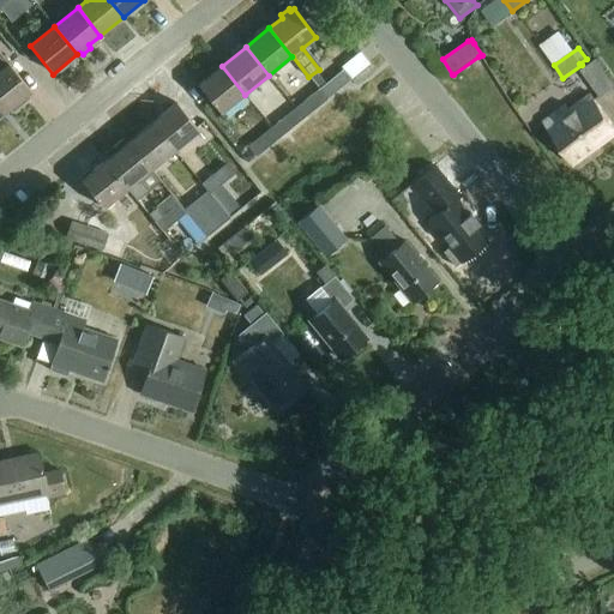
[(600,97),(613,86),(613,85),(596,60),(581,71),(600,97)]
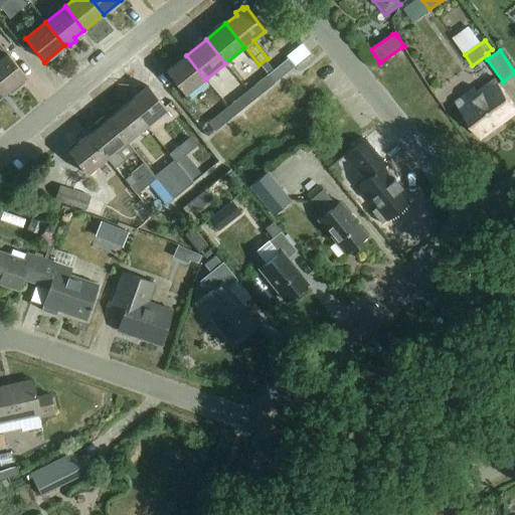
[(0,58),(0,87),(5,94),(26,77),(7,53),(0,58)]
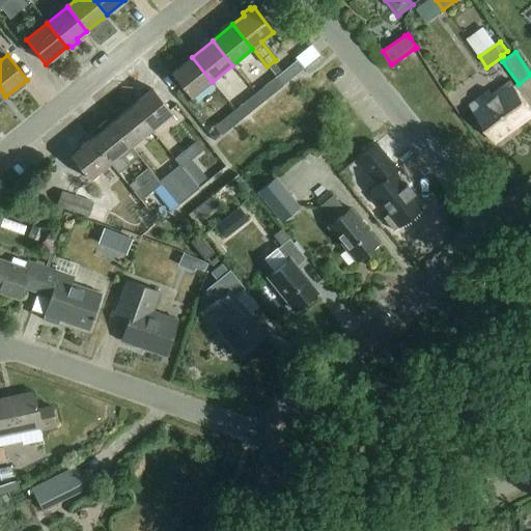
[(212,82),(192,57),(171,74),(191,99),(212,82)]
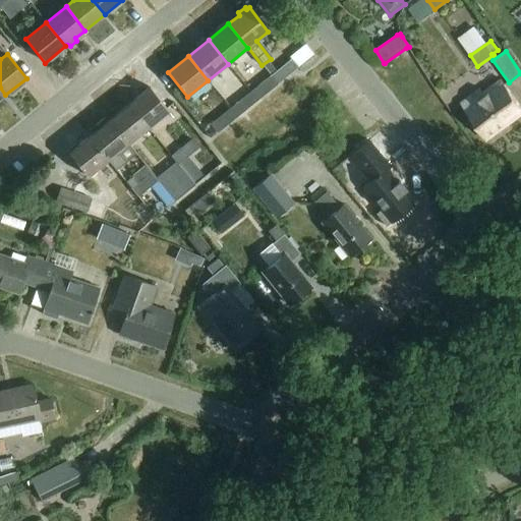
[(270,77),(277,85),(297,69),(290,61),(270,77)]
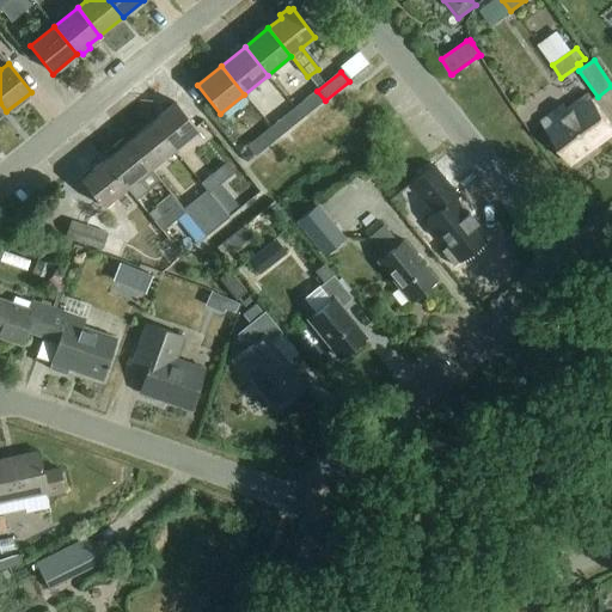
[(295,109),(304,118),(325,101),(317,91),(295,109)]
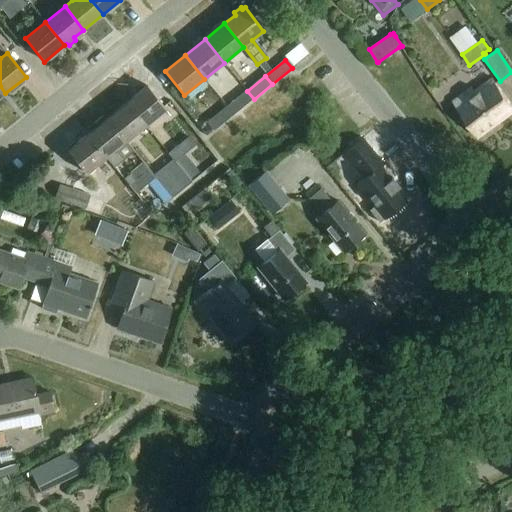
[(511,105),(492,78),(474,92),(471,88),(452,101),(454,103),(453,104),(479,137),(511,113),(511,105)]
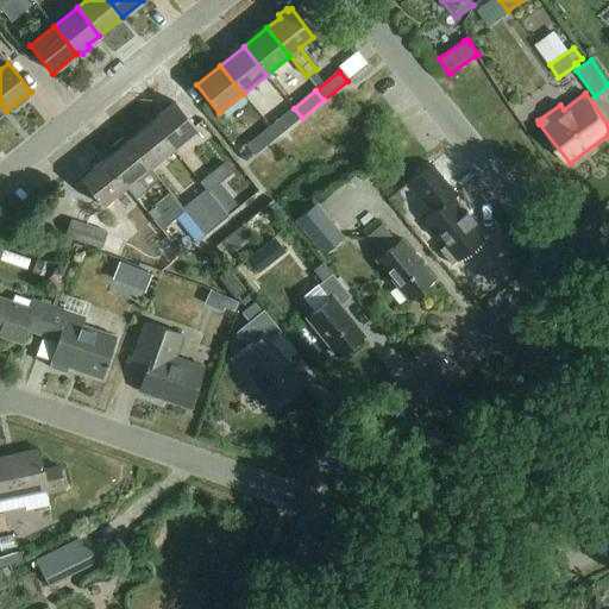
[(151,121),(173,150),(198,131),(175,102),(151,121)]
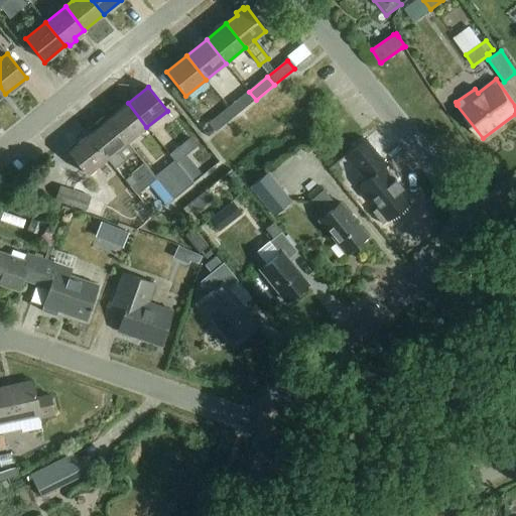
[(230,108),(237,116),(256,100),(249,92),(230,108)]
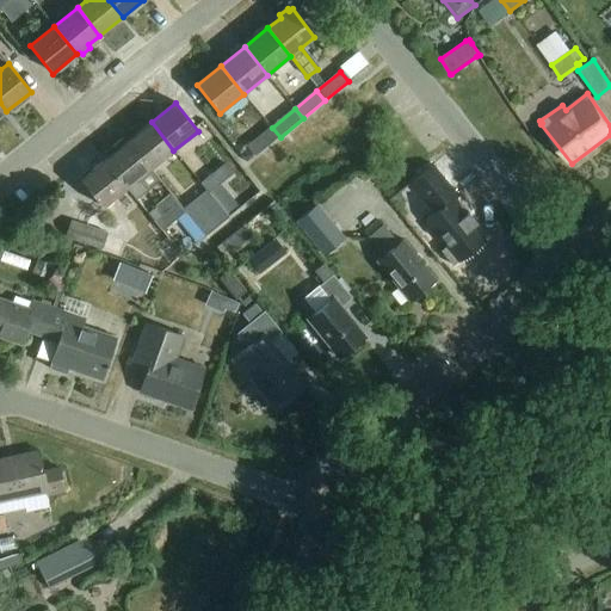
[(152,122),(128,141),(150,170),(173,150),(152,122)]
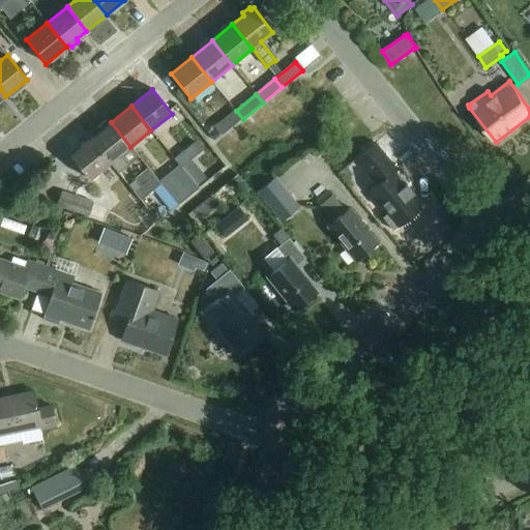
[(243,119),(236,111),(212,128),(221,138),(243,119)]
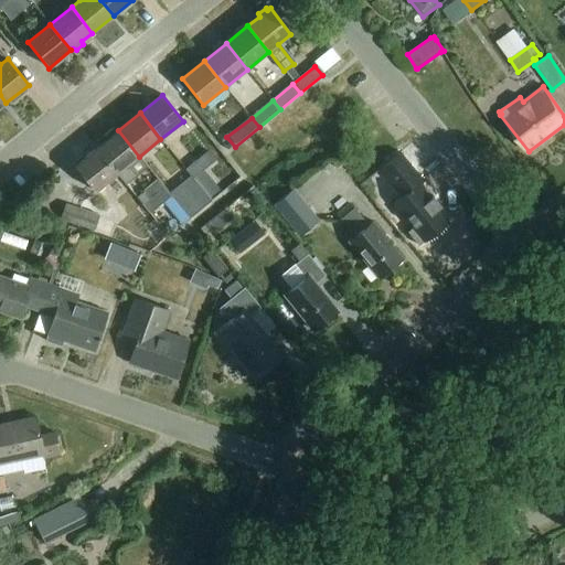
[(118,130),(96,148),(117,174),(118,173),(126,183),(136,176),(128,166),(139,157),(118,130)]
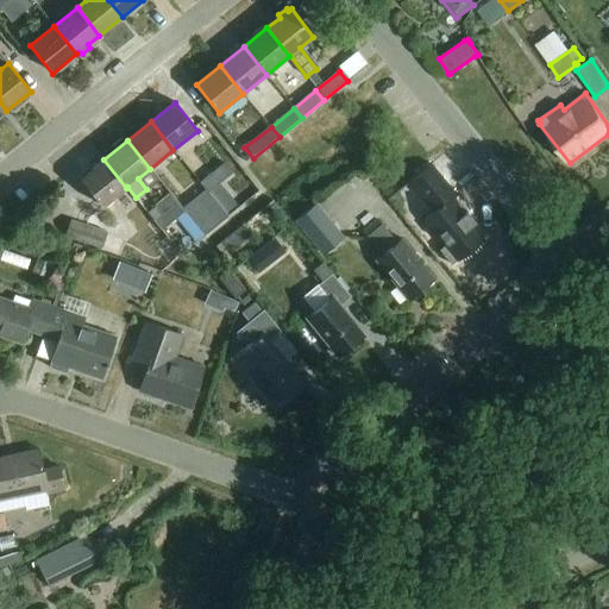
[(126,188),(104,159),(80,179),(102,207),(126,188)]
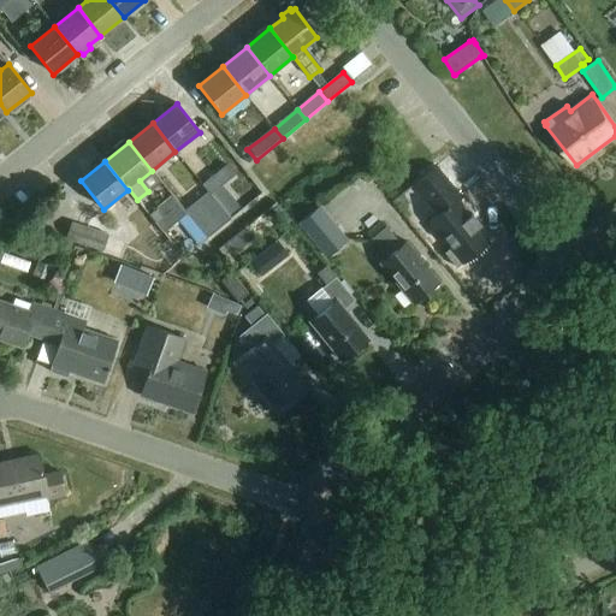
[(463,197),(438,166),(415,185),(439,215),(428,224),(462,265),(466,261),(471,266),(484,255),(479,250),(489,242),(469,219),(472,218),(458,202),(463,197)]
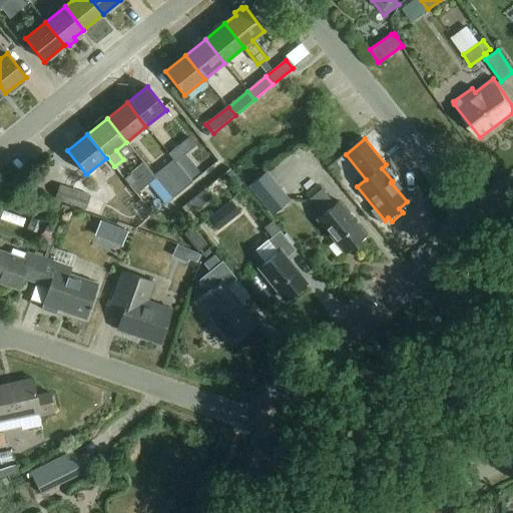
[(168,154),(175,163),(194,147),(187,139),(168,154)]
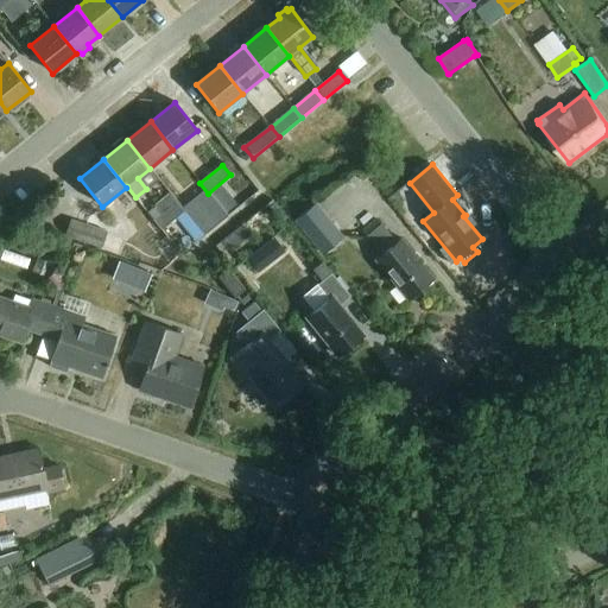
[(226,192),(215,201),(226,214),(236,206),(226,192)]
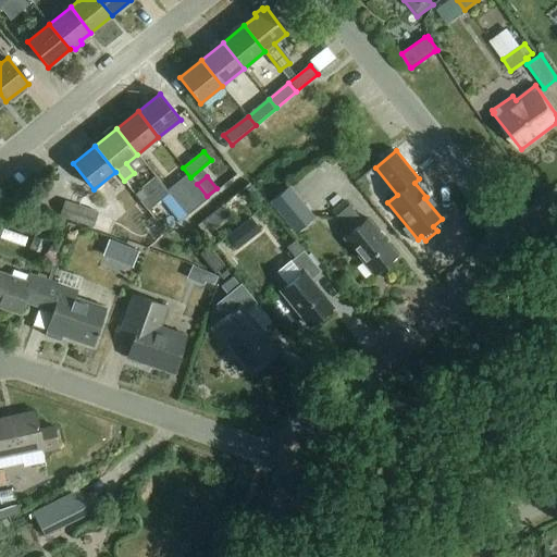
[(165,192),(168,195),(186,217),(199,206),(178,181),(165,192)]
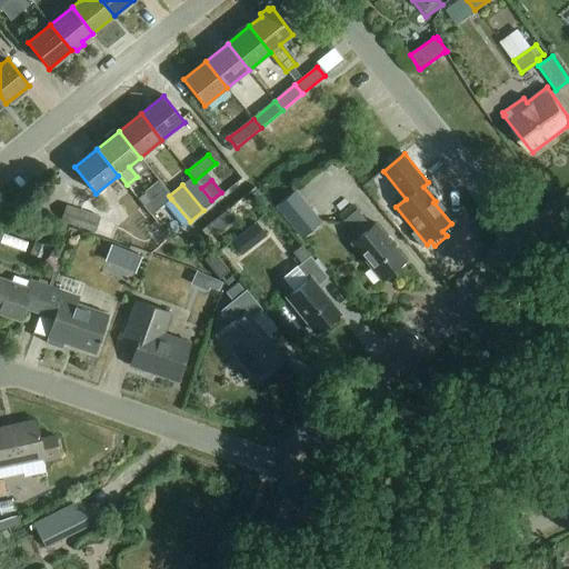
[(143,206),(152,216),(165,205),(171,199),(169,196),(165,190),(143,206)]
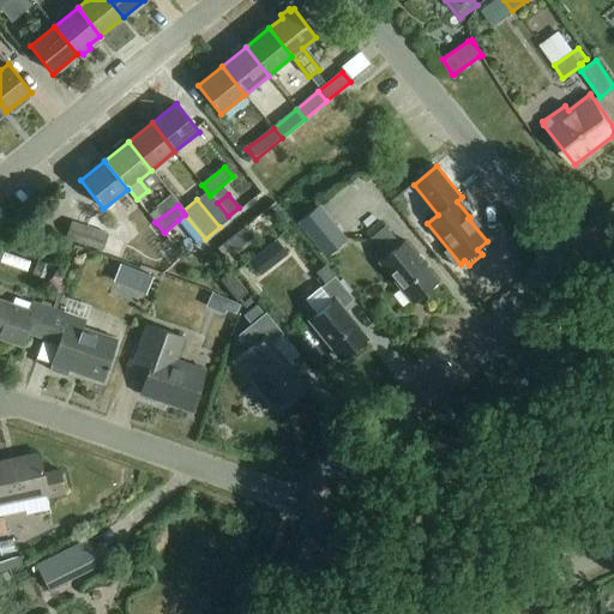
[(318,209),(295,226),(324,260),(345,242),(318,209)]
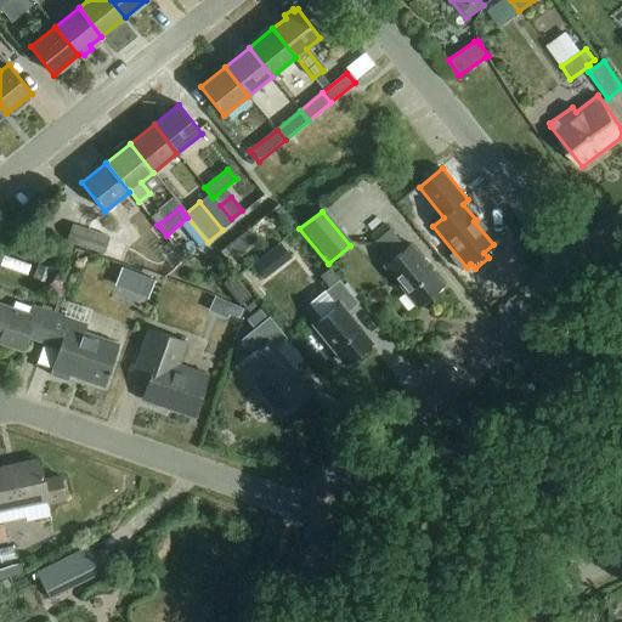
[(187,218),(180,224),(201,248),(208,242),(187,218)]
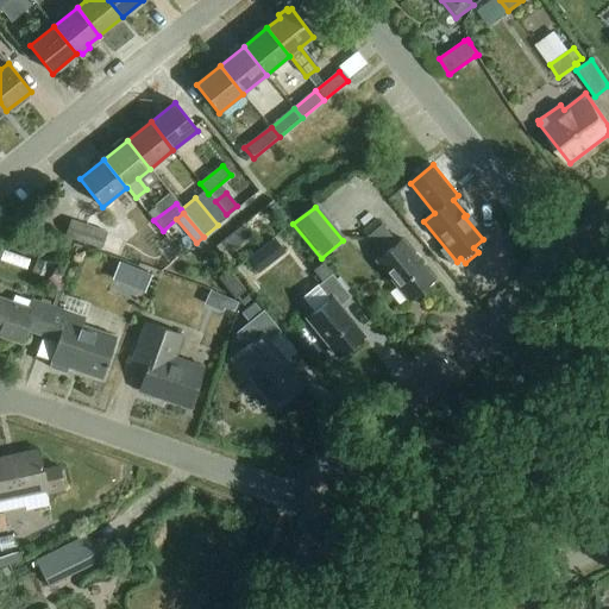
[(69,220),(64,237),(101,249),(106,232),(69,220)]
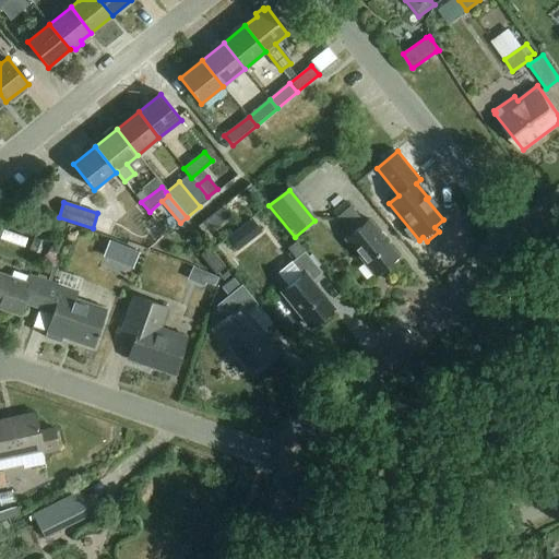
[(223,204),(203,221),(211,230),(232,214),(223,204)]
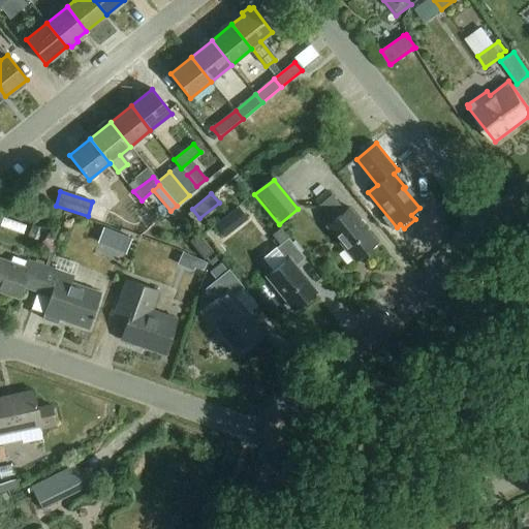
[(344,211),(332,195),(317,207),(330,223),(325,226),(354,261),(377,243),(348,209),(344,211)]
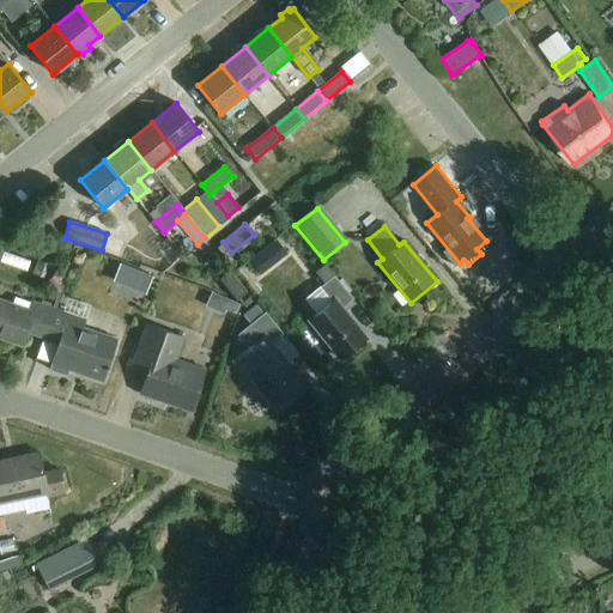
[(256,254),(248,261),(260,275),(268,268),(256,254)]
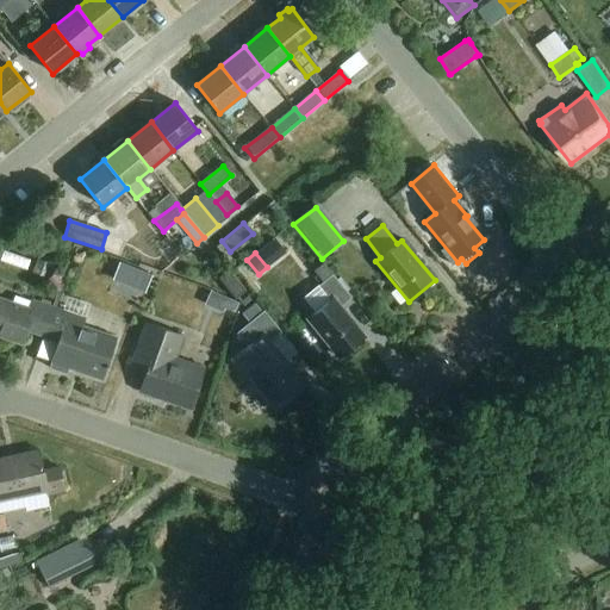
[(31,273),(47,278),(53,261),(37,256),(31,273)]
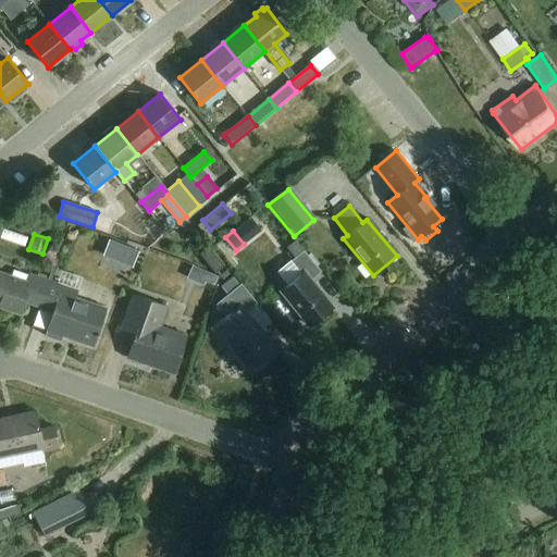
[(295,240),(286,248),(295,258),(304,251),(295,240)]
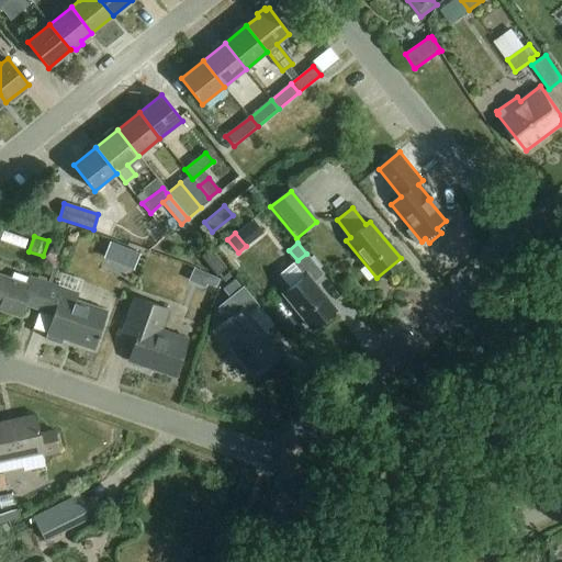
[(125,249),(120,265),(133,270),(139,254),(125,249)]
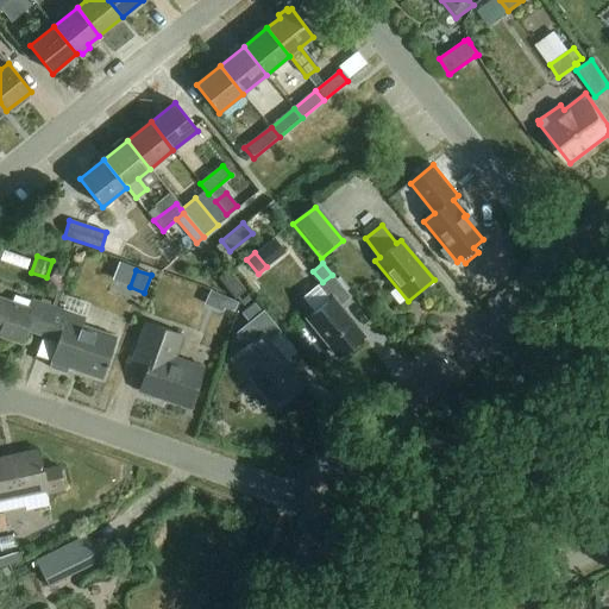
[(234,299),(245,290),(228,270),(218,277),(234,299)]
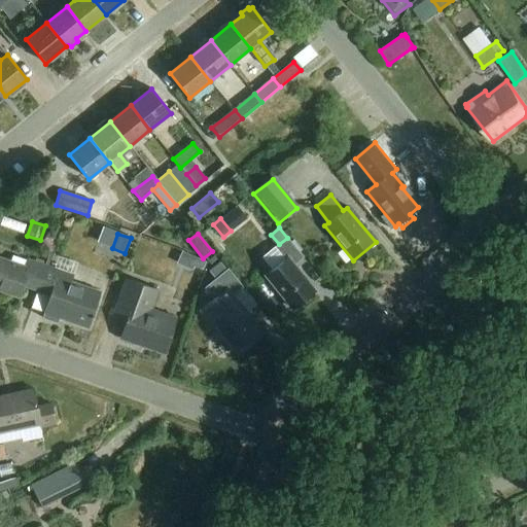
[(303,257),(287,238),(279,244),(274,248),(284,260),(265,276),(292,310),(315,291),(293,266),(303,257)]
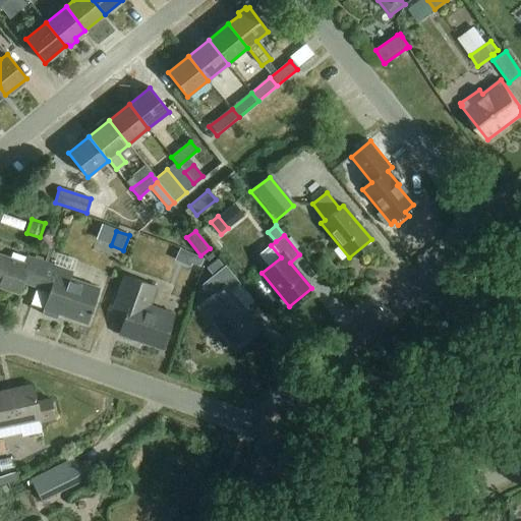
[(22,283),(36,287),(44,263),(26,256),(24,264),(0,254),(0,287),(18,294),(22,283)]
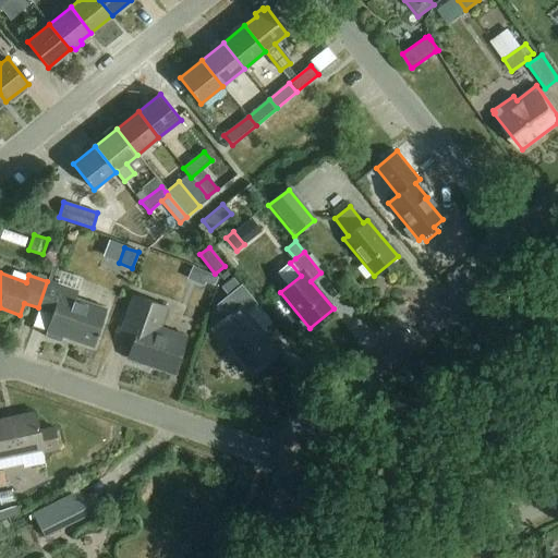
[(208,275),(205,282),(214,287),(217,279),(208,275)]
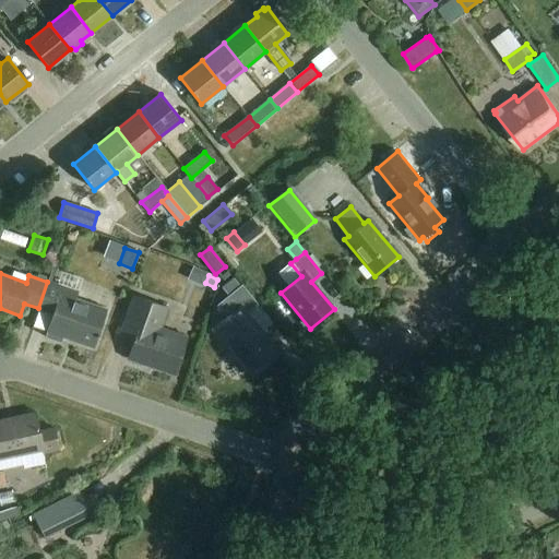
[(229,295),(241,285),(235,276),(223,287),(229,295)]
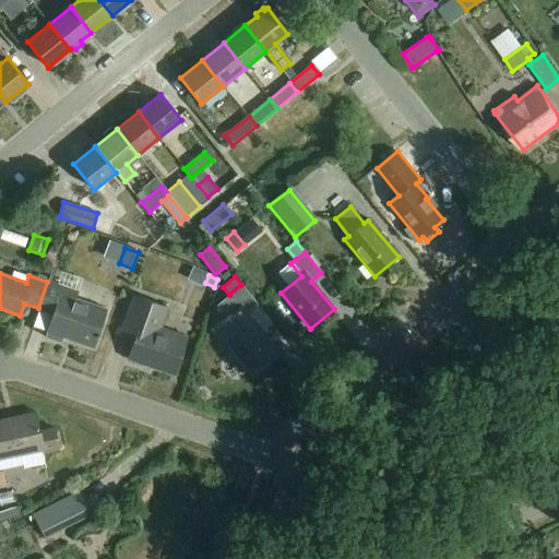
[(47,282),(38,308),(54,313),(45,337),(60,343),(62,336),(93,347),(106,310),(75,299),(78,293),(47,282)]
